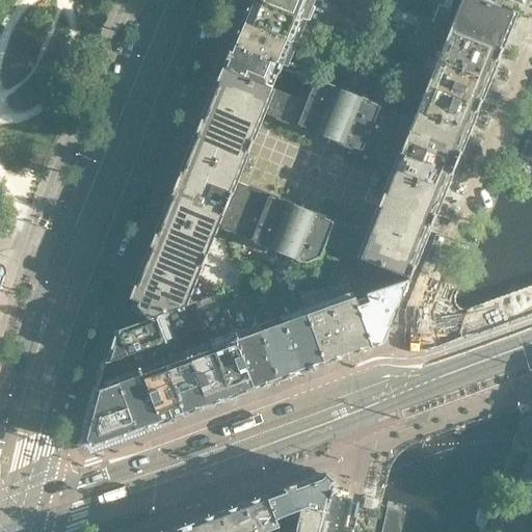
[(292,43),(301,20),(254,0),(248,0),(240,21),(292,43)]
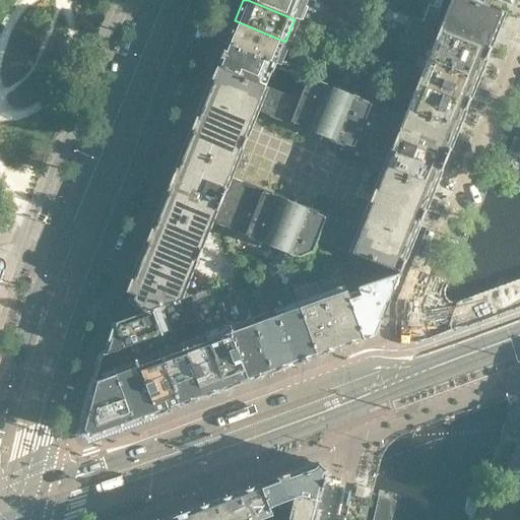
[(248,0),(295,19),(302,0),(248,0)]
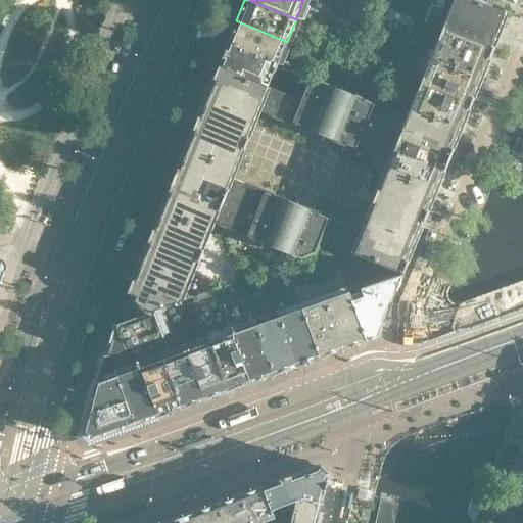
[(497,34),(505,13),(490,8),(489,8),(473,2),(468,0),(452,0),(441,29),(491,48),(497,34)]
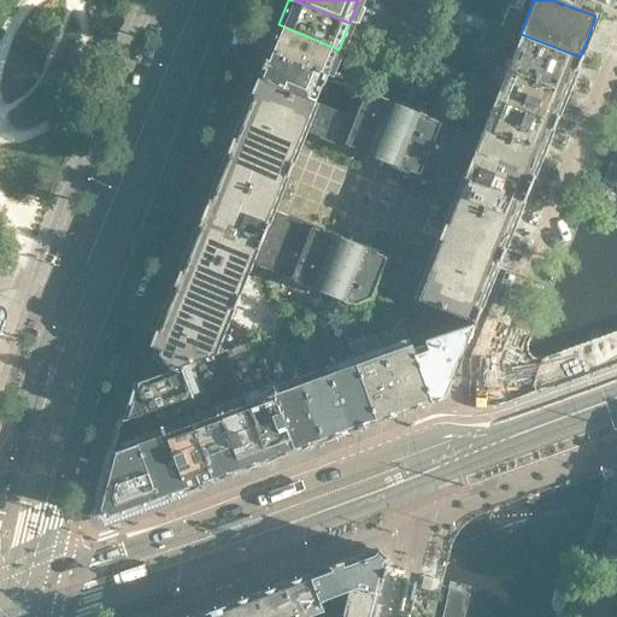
[(601,0),(558,0),(558,3),(577,10),(579,10),(581,0),(599,0),(601,1),(601,0)]
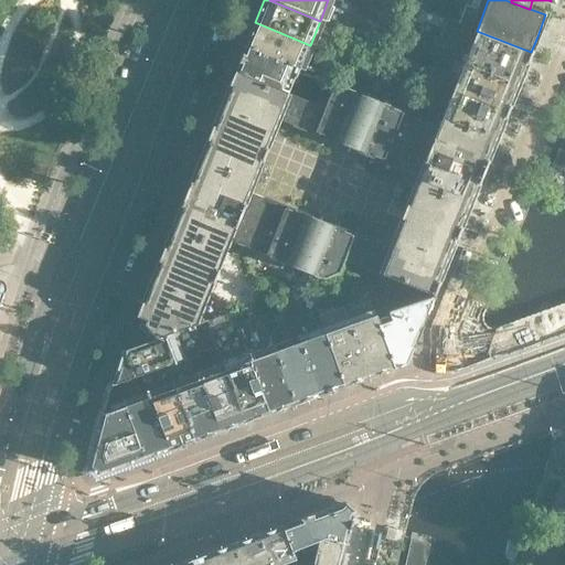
[(377,44),(387,20),(372,13),(362,38),(377,44)]
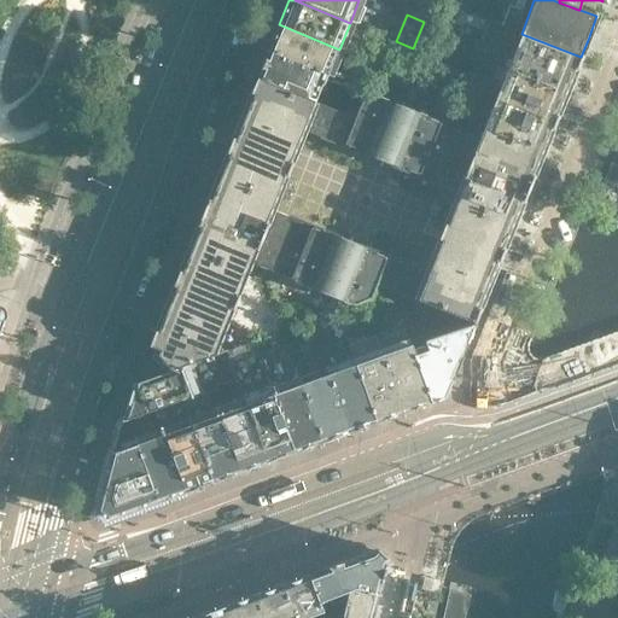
[(135,383),(199,361),(205,347),(216,350),(252,261),(360,304),(374,298),(379,287),(473,325),(479,309),(496,264),(497,263),(500,258),(503,250),(522,203),(532,176),(551,130),(575,70),(579,59),(581,57),(522,34),(489,21),(478,47),(511,59),(479,136),(374,94),(363,122),(318,103),(257,79),(256,79),(256,81),(251,93),(240,118),(229,147),(179,273),(155,326),(135,382),(135,383)]
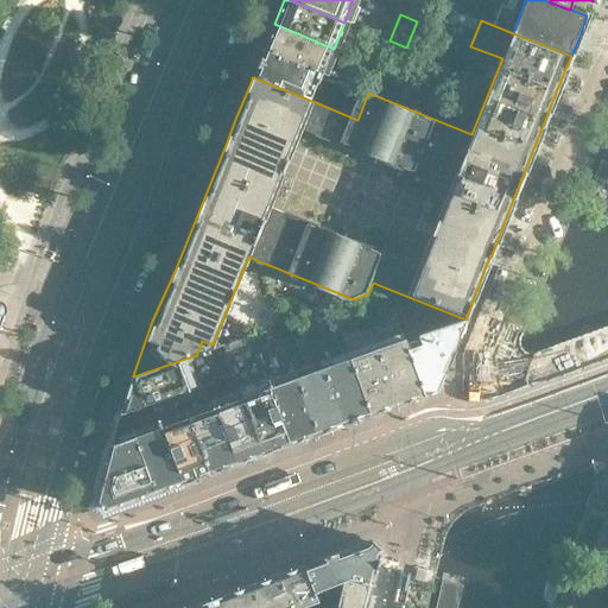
[(323,75),(334,49),(274,24),(264,50),(323,75)]
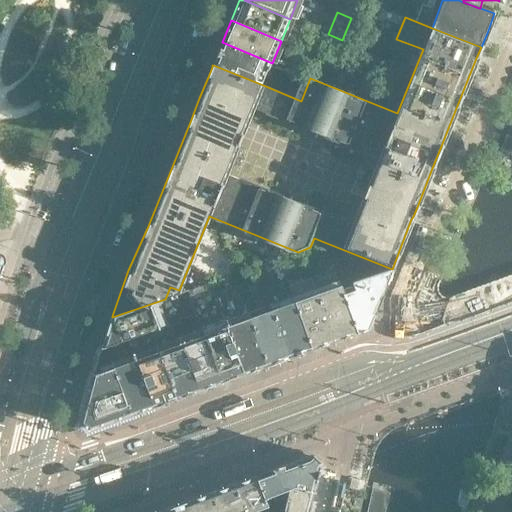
[(263,85),(272,63),(222,42),(213,65),(263,85)]
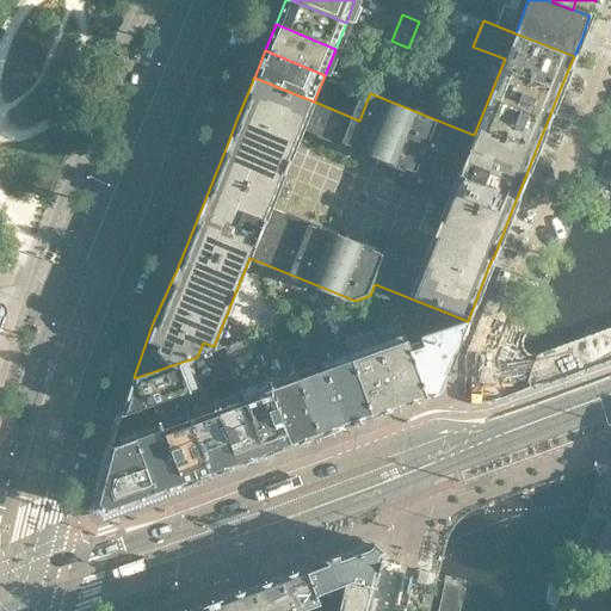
[(610,140),(596,178),(610,184),(610,140)]
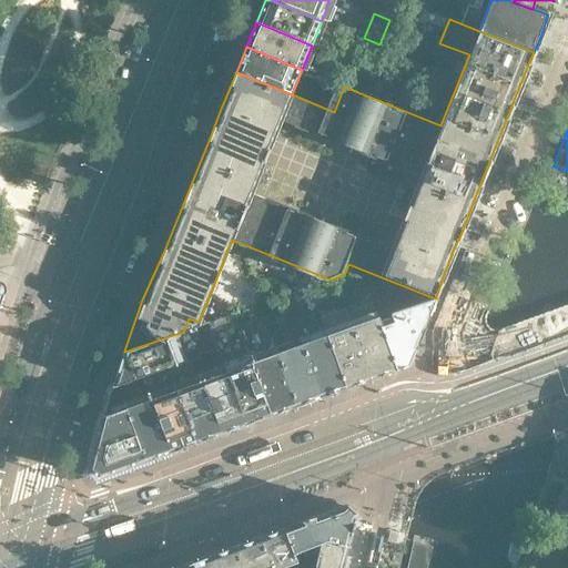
[(407,366),(435,298),(376,318),(395,371),(407,366)]
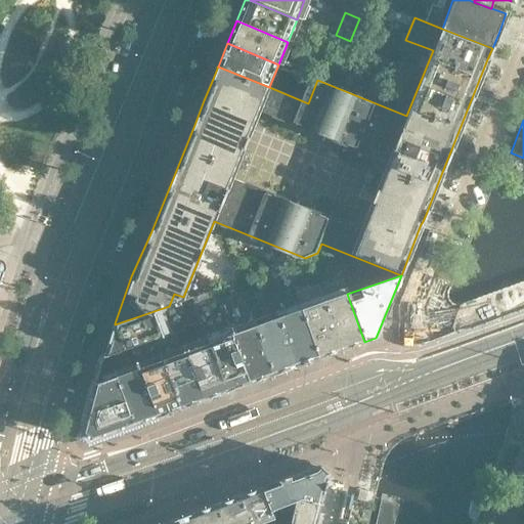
[(364,342),(347,294),(345,288),(321,296),(341,350),(364,342)]
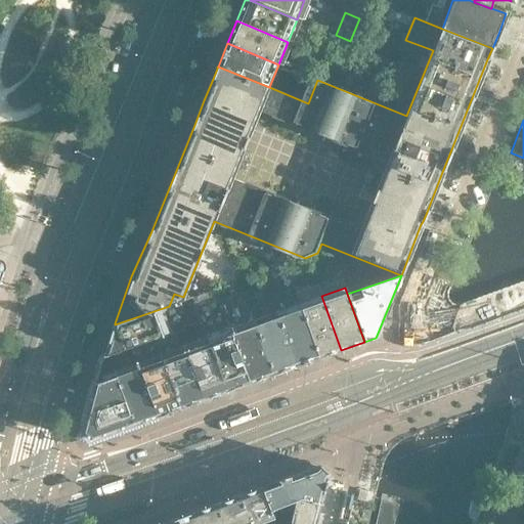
[(154,339),(177,330),(200,321),(206,338),(225,392),(249,384),(229,330),(227,325),(223,313),(215,290),(169,306),(115,324),(113,325),(102,357),(130,347),(154,339)]
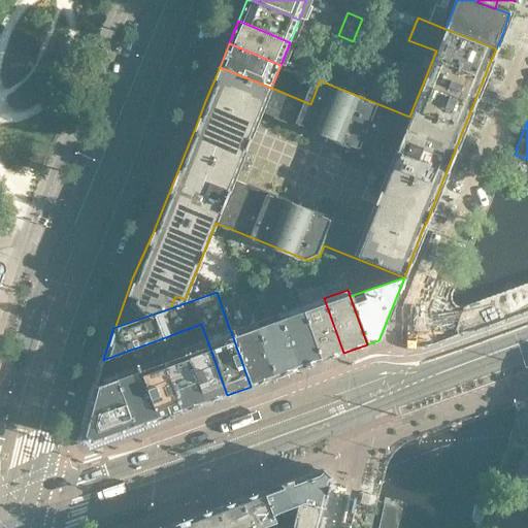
[(343,353),(324,298),(300,306),(321,361),(343,353)]
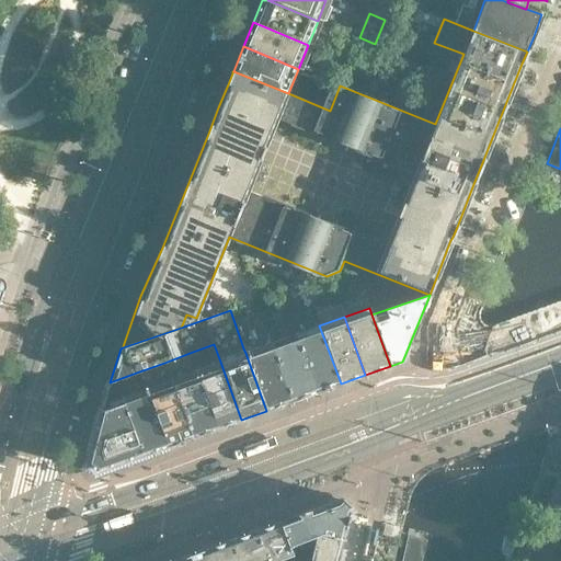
[(341,384),(319,325),(295,334),(316,392),(341,384)]
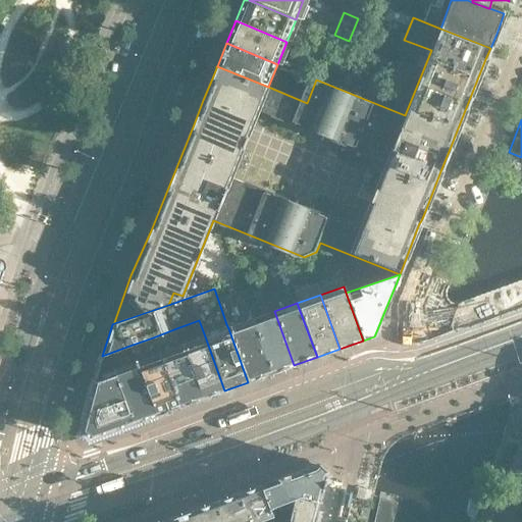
[(237,321),(231,308),(222,312),(226,324),(237,321)]
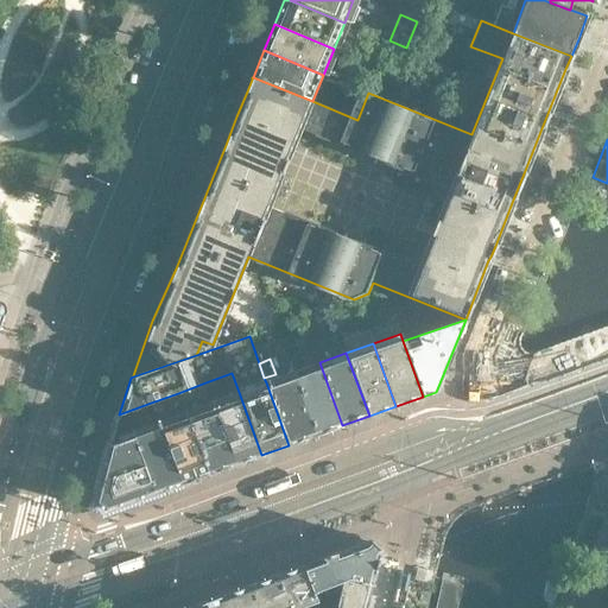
[(342,425),(320,362),(292,373),(315,435),(342,425)]
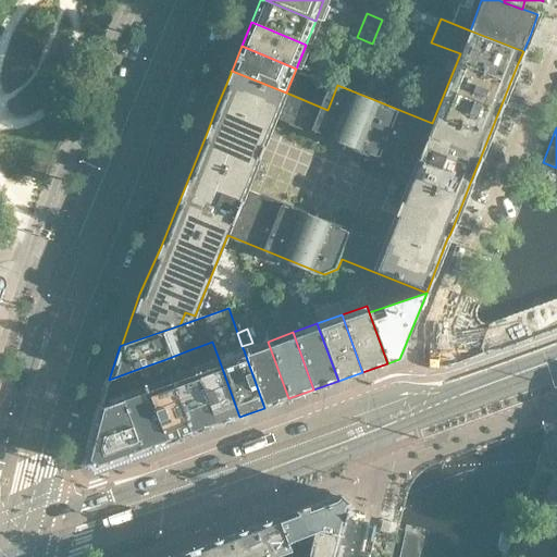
[(288,398),(268,342),(244,350),(264,408),(288,398)]
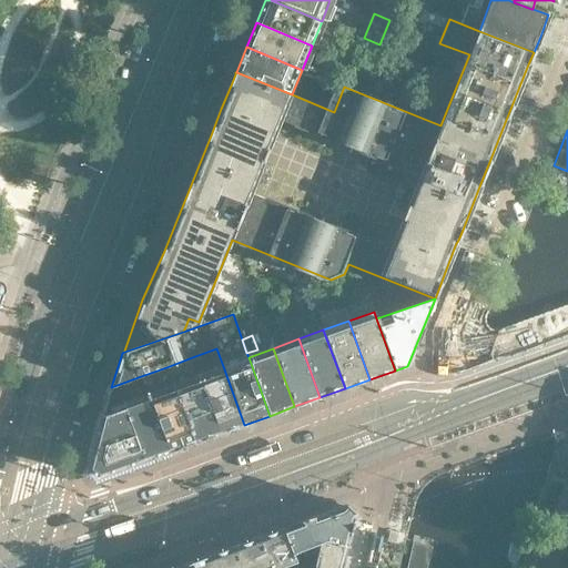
[(194,443),(220,434),(198,375),(190,378),(186,371),(195,367),(192,357),(166,367),(170,376),(174,375),(178,383),(173,385),(194,443)]
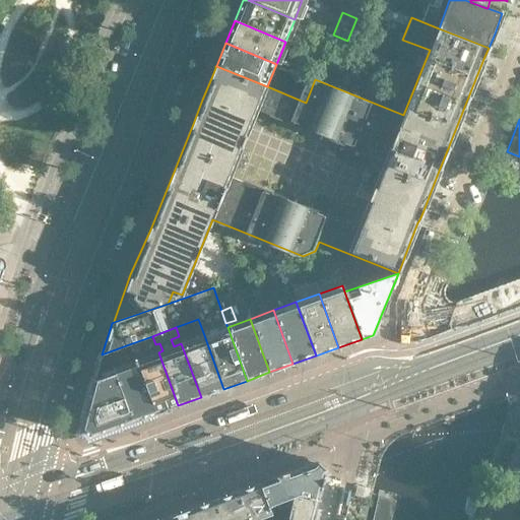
[(223,389),(204,335),(181,343),(201,397),(223,389)]
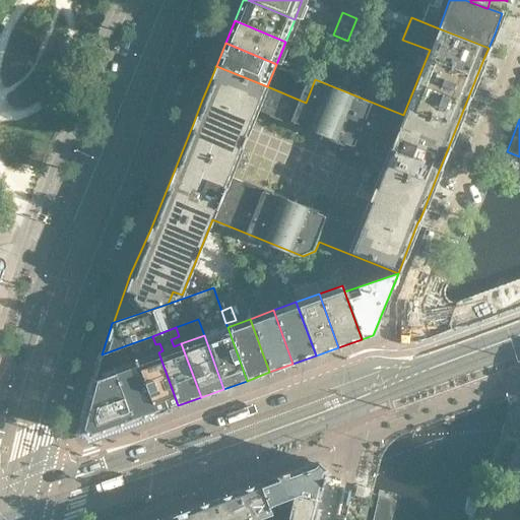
[(158,352),(155,344),(152,336),(129,344),(155,414),(178,405),(158,352)]
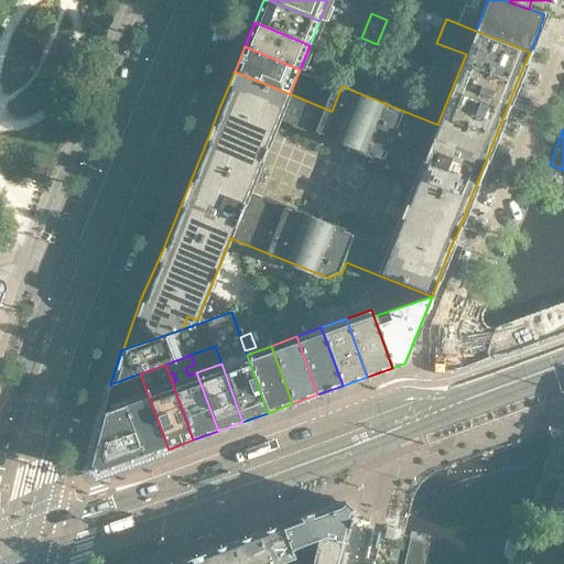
[(169,449),(140,373),(110,384),(101,414),(93,447),(86,469),(96,476),(169,449)]
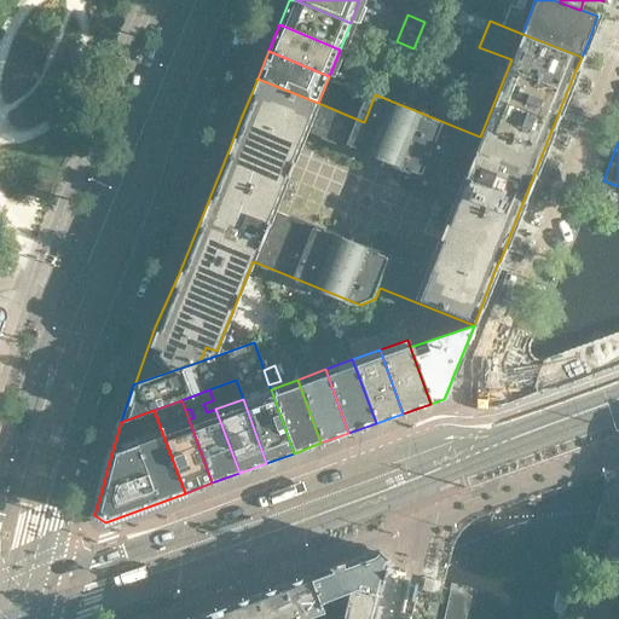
[(377,597),(387,562),(386,561),(385,557),(385,556),(383,555),(381,554),(379,553),(377,551),(375,551),(308,577),(322,613),(345,603),(347,593),(353,591),(376,597),(377,597)]
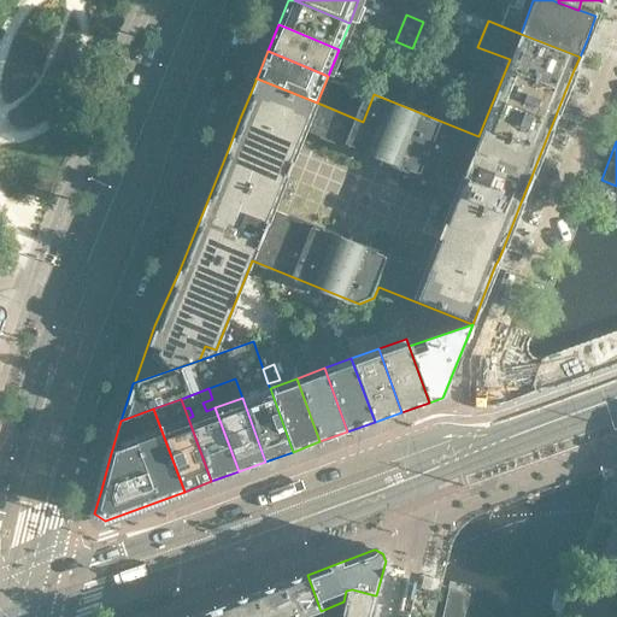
[(321,611),(307,575),(307,574),(306,575),(282,585),(294,616),(307,616),(321,611)]
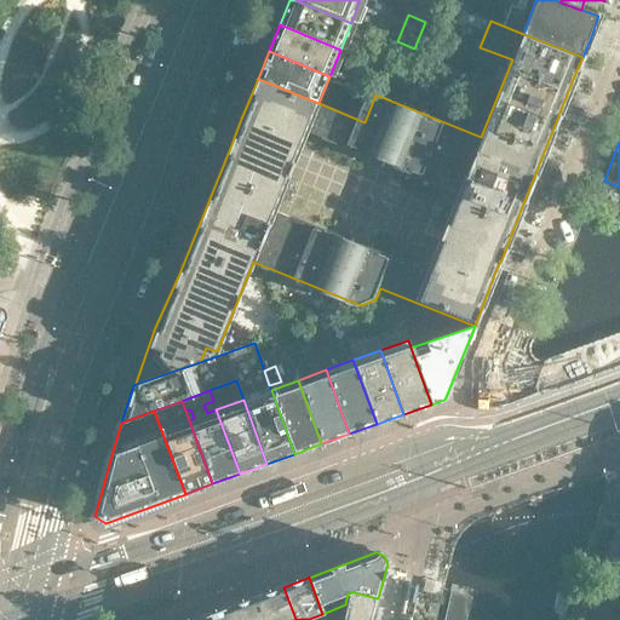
[(445,619),(470,619),(478,584),(455,579),(445,619)]
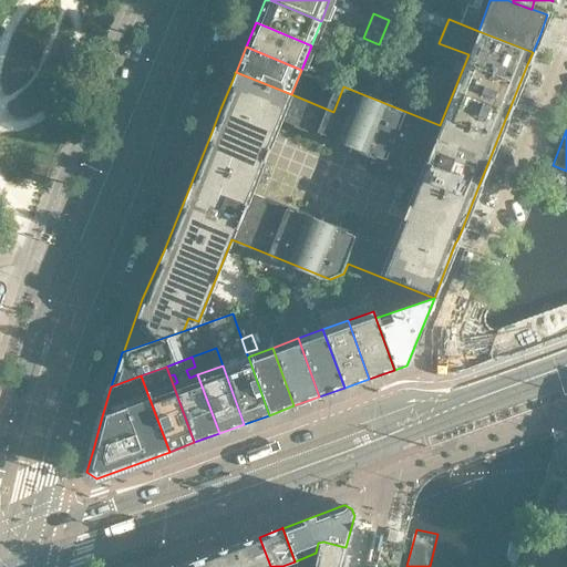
[(270,566),(259,537),(259,536),(233,546),(240,566),(270,566)]
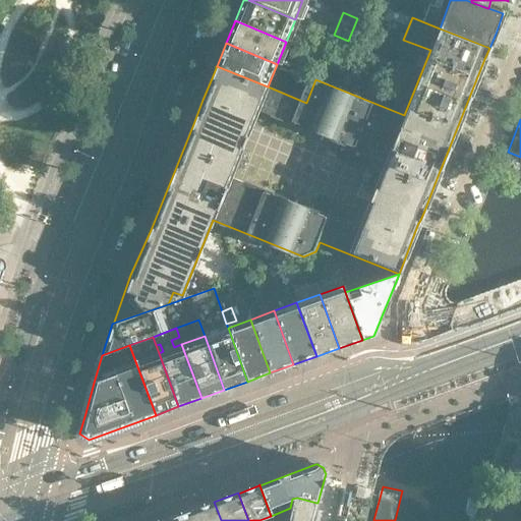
[(312,520),(315,510),(316,503),(297,498),(292,499),(290,508),(287,520),(312,520)]
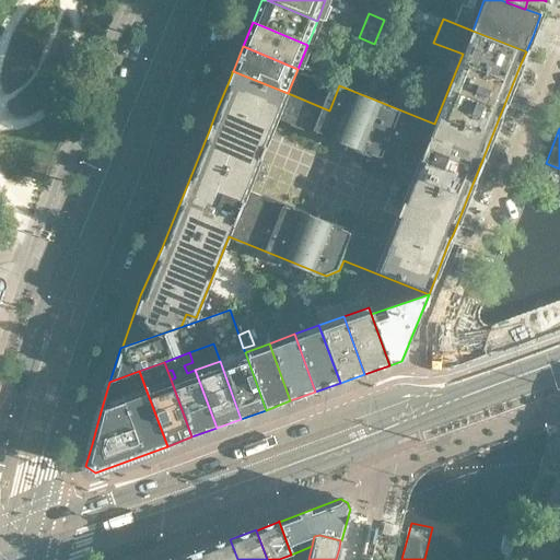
[(237,559),(230,539),(205,548),(208,559),(237,559)]
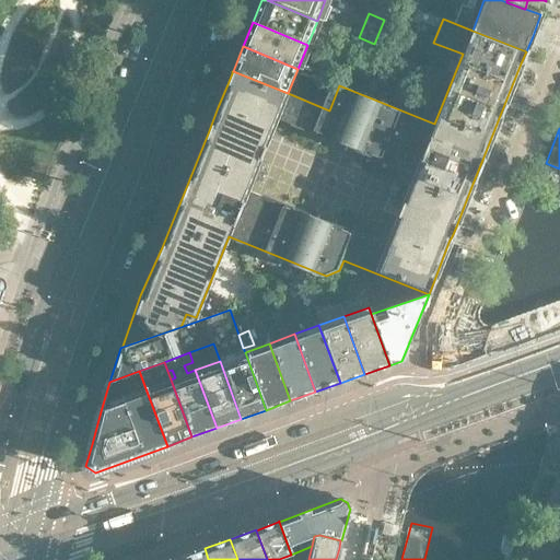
[(208,559),(205,548),(181,557),(182,559),(208,559)]
